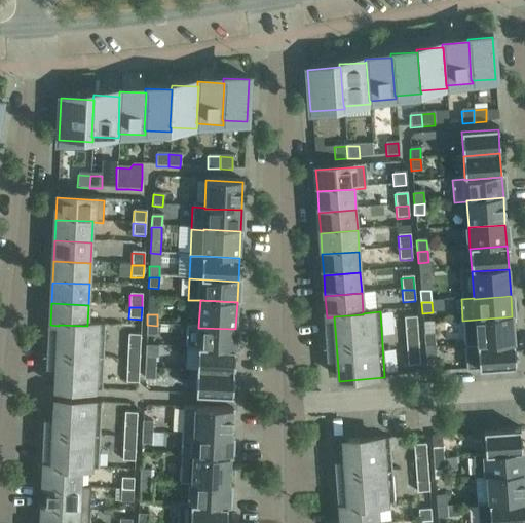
[(512,316),(462,321),(464,347),(477,346),(514,344),(512,316)]
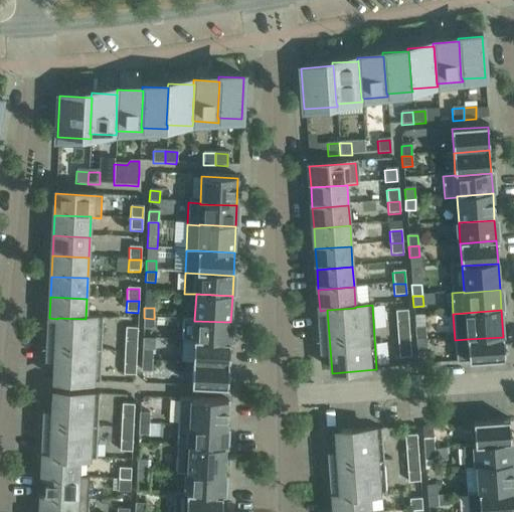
[(407,312),(395,312),(396,324),(408,323),(407,312)]
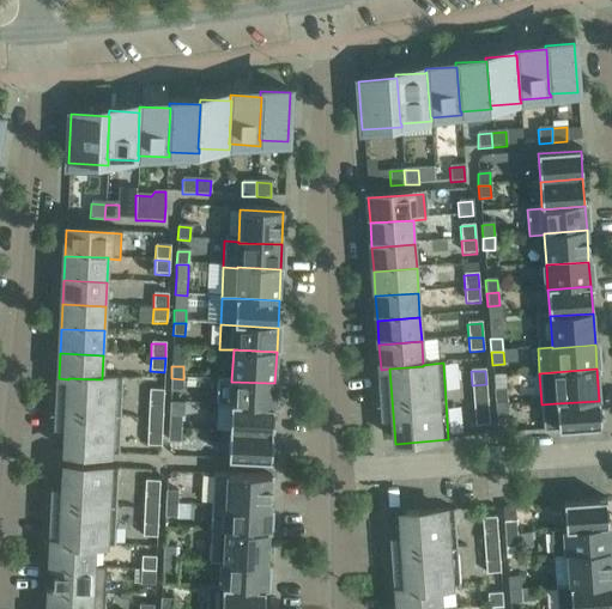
[(68,379),(65,454),(119,456),(122,379),(102,378),(102,379),(68,378),(68,379)]
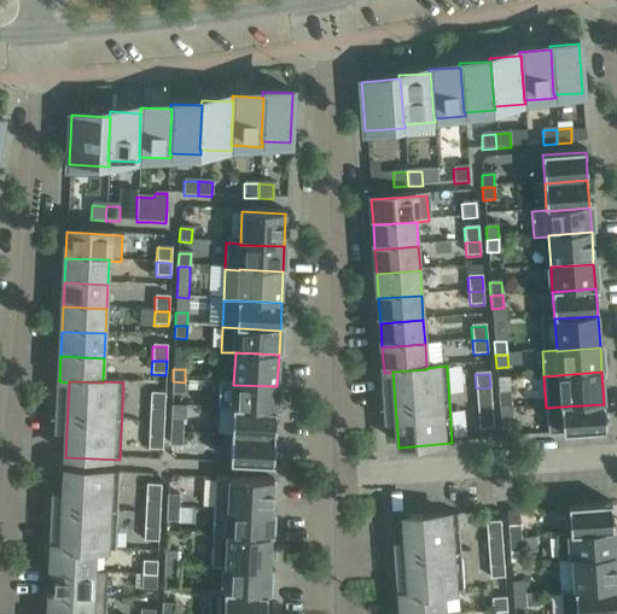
[(172,395),(184,396),(185,382),(173,381),(172,395)]
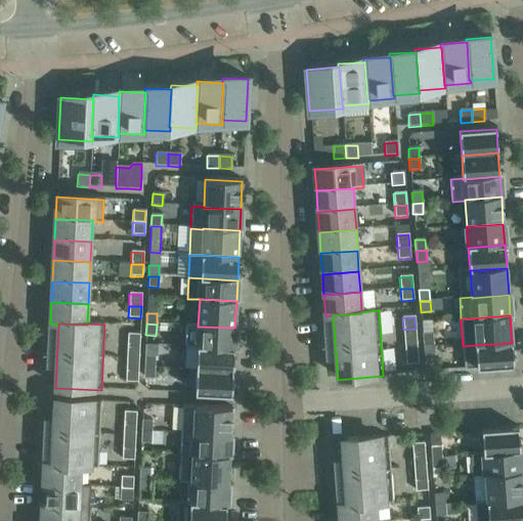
[(184,347),(197,348),(197,347),(233,349),(234,328),(198,327),(198,326),(185,324),(184,347)]
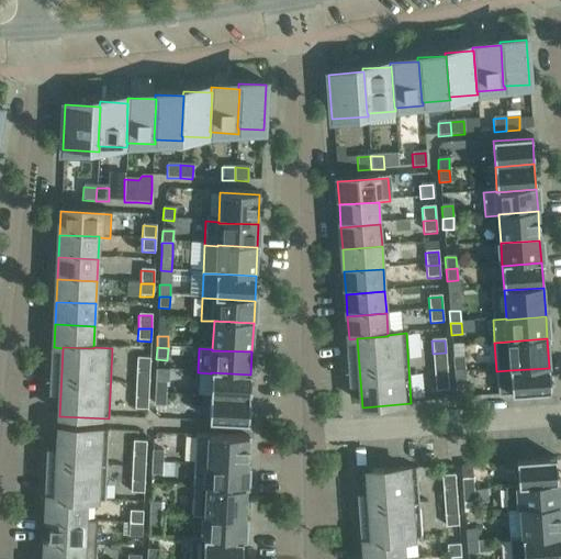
[(446,353),(433,354),(434,367),(447,366),(446,353)]
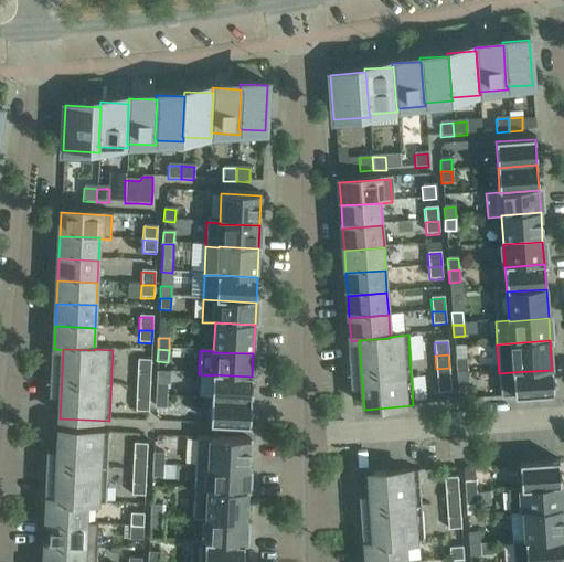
[(466,360),(455,361),(456,373),(467,372),(466,360)]
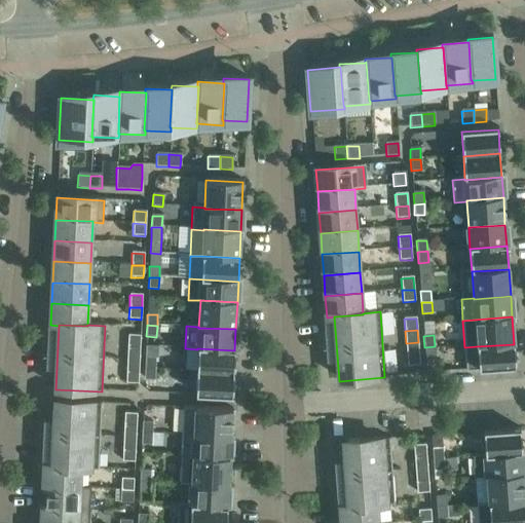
[(140,336),(127,336),(127,348),(140,348),(140,336)]
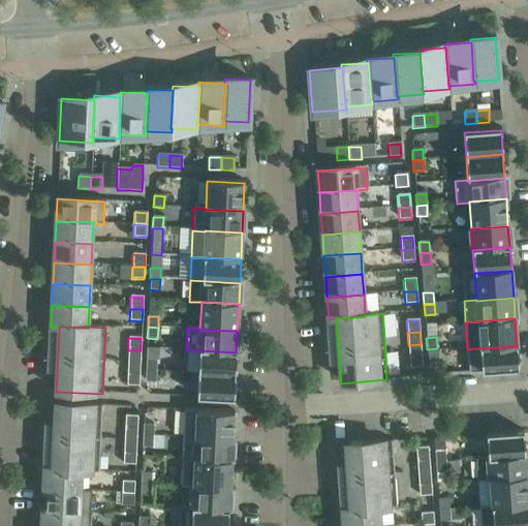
[(421,344),(408,345),(408,357),(421,357),(421,344)]
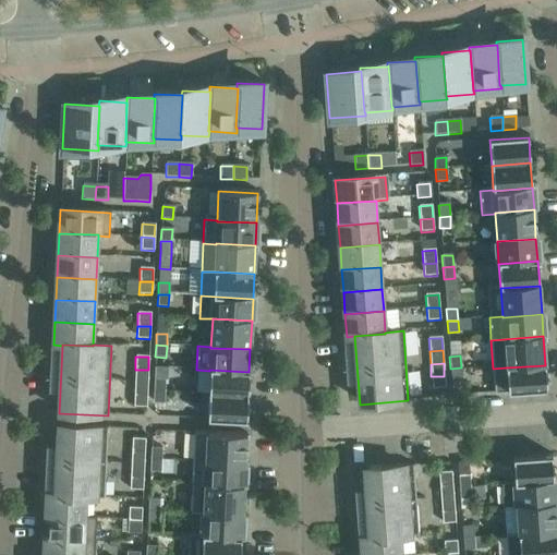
[(506,368),(493,369),(495,394),(547,390),(545,365),(506,368)]
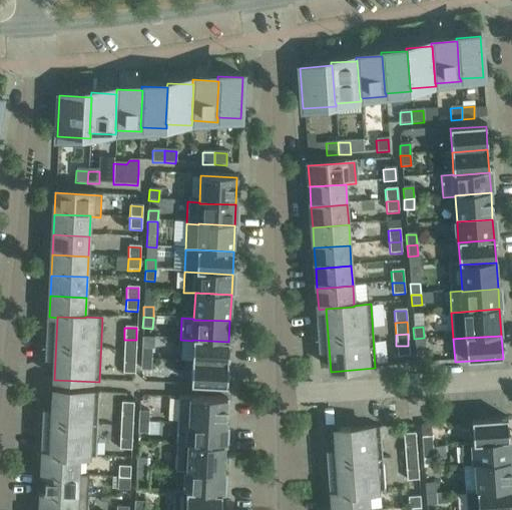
[(415,349),(425,349),(424,338),(414,339),(415,349)]
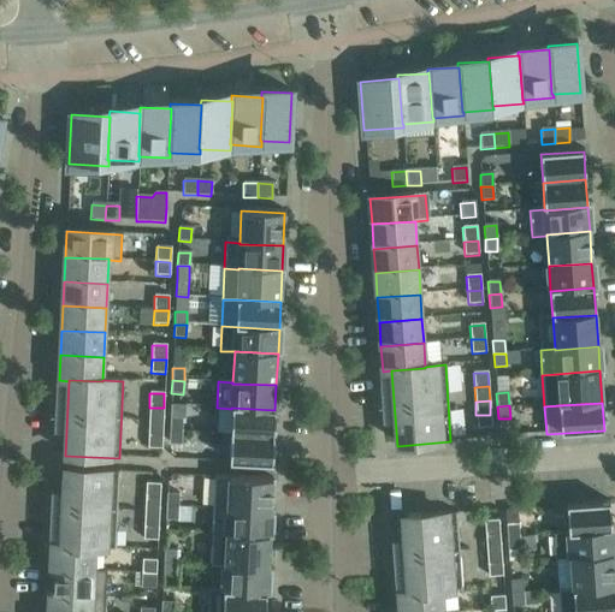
[(164,408),(149,408),(148,421),(163,422),(164,408)]
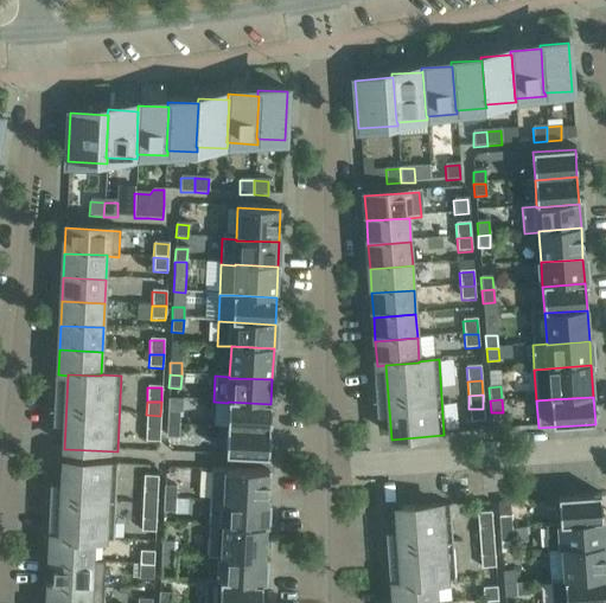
[(270,404),(228,402),(228,403),(227,429),(269,431),(270,404)]
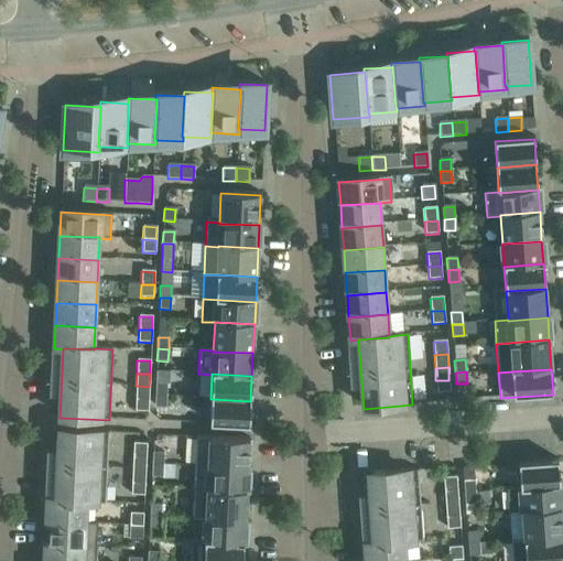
[(448,380),(435,380),(436,394),(450,392),(448,380)]
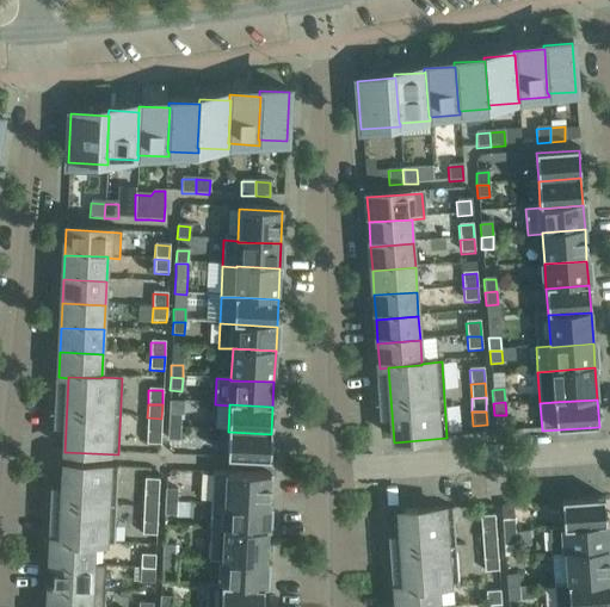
[(180,416),(168,416),(168,429),(180,429),(180,416)]
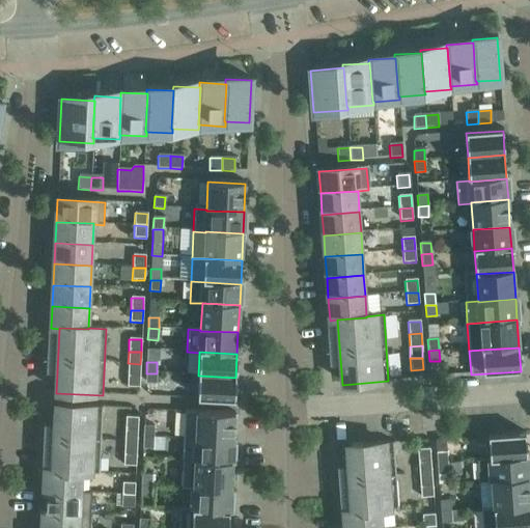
[(140,364),(128,363),(128,376),(140,377),(140,364)]
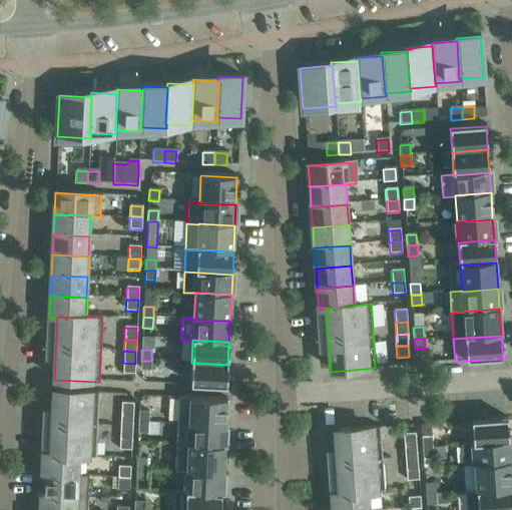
[(416,365),(428,364),(427,353),(415,354),(416,365)]
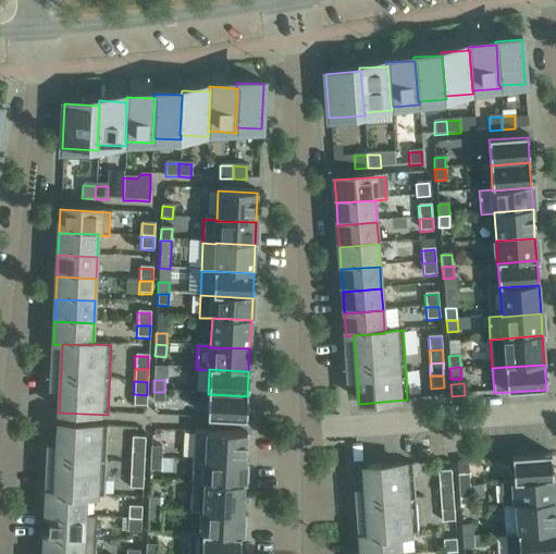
[(152,403),(163,404),(164,392),(153,392),(152,403)]
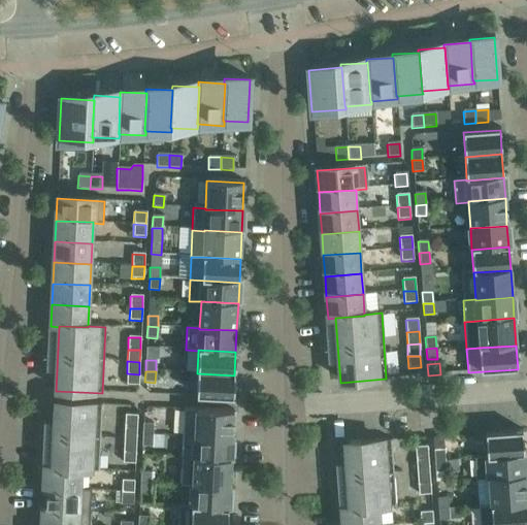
[(139,374),(127,373),(126,386),(138,386),(139,374)]
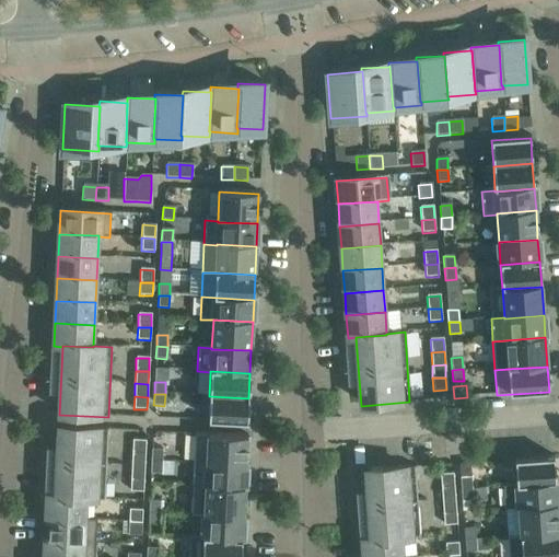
[(208,422),(247,424),(248,398),(209,396),(208,422)]
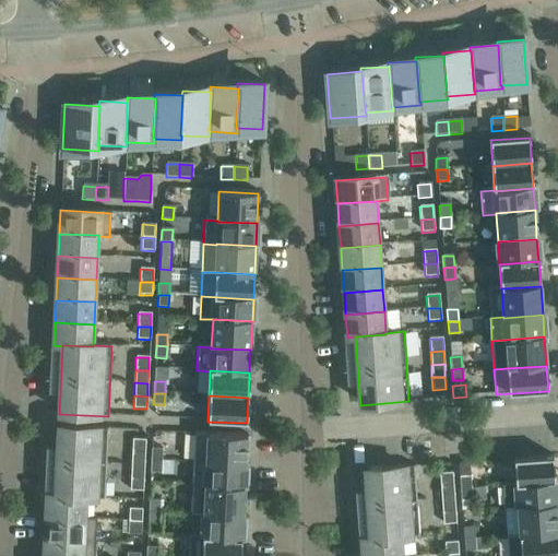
[(59,427),(56,496),(86,498),(86,499),(104,499),(107,429),(59,427)]
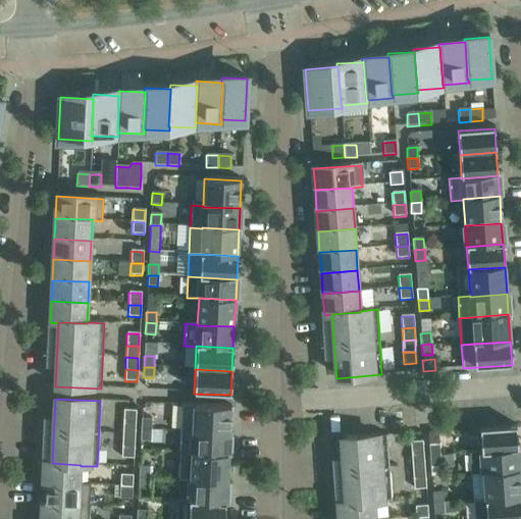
[(230,407),(181,405),(179,432),(228,434),(230,407)]
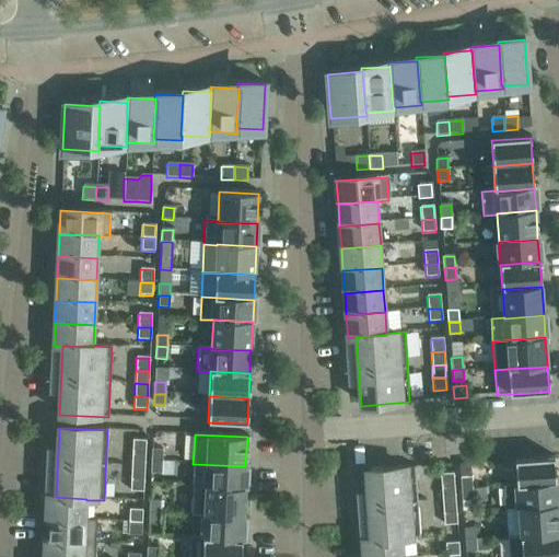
[(146,441),(132,441),(131,454),(144,454),(146,441)]
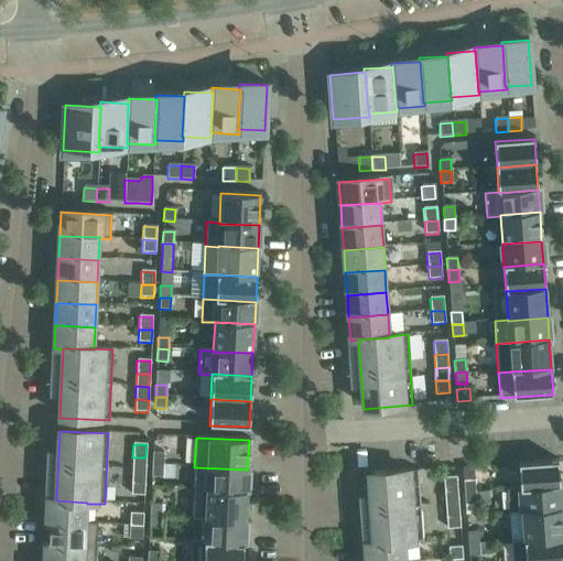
[(163,454),(152,454),(152,465),(163,466),(163,454)]
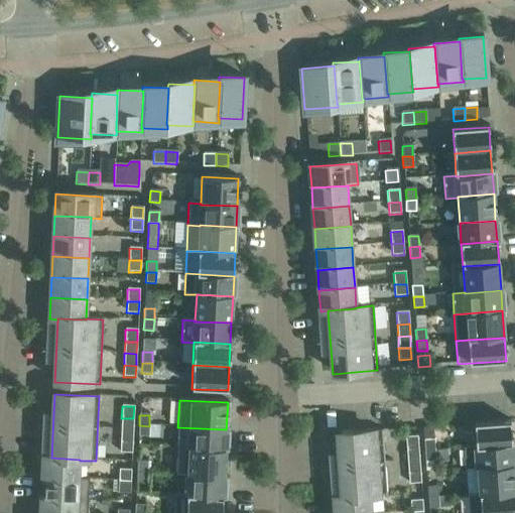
[(133,418),(121,418),(121,429),(133,430),(133,418)]
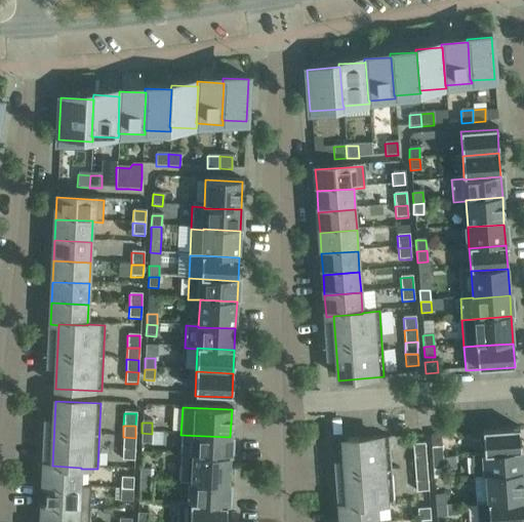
[(519,429),(482,432),(484,455),(521,453),(519,429)]
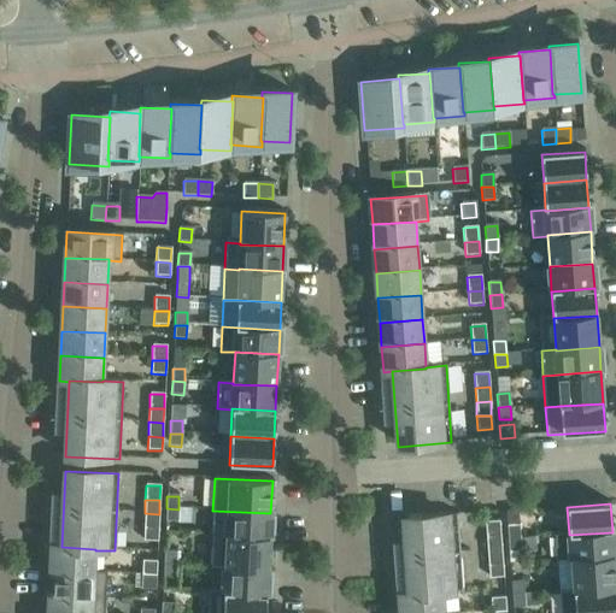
[(165,522),(177,523),(179,510),(166,508),(165,522)]
